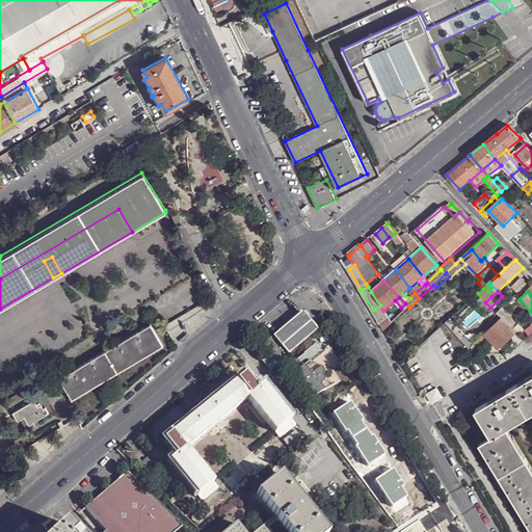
[(392,323),(409,308),(405,303),(401,308),(389,318),(392,323)]
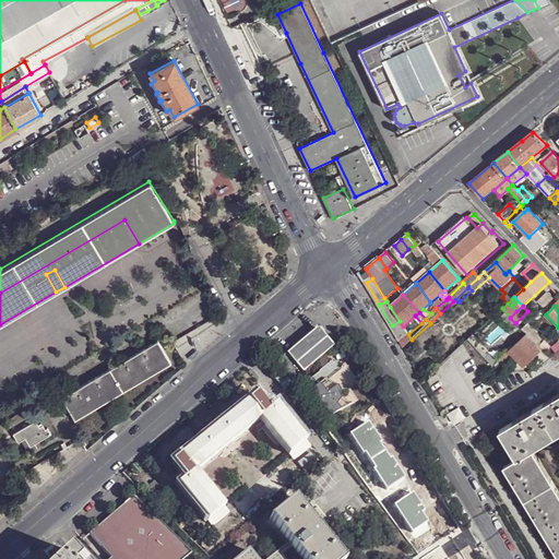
[(527,334),(542,349),(547,344),(543,340),(544,335),(536,328),(538,325),(533,320),(522,330),(527,334)]
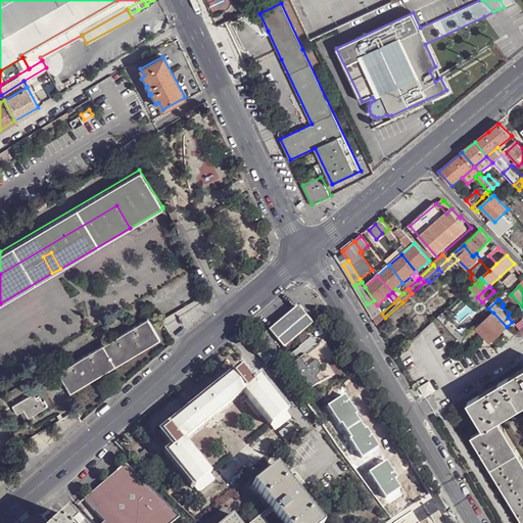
[(275,338),(284,348),(314,325),(298,307),(270,331),(275,338)]
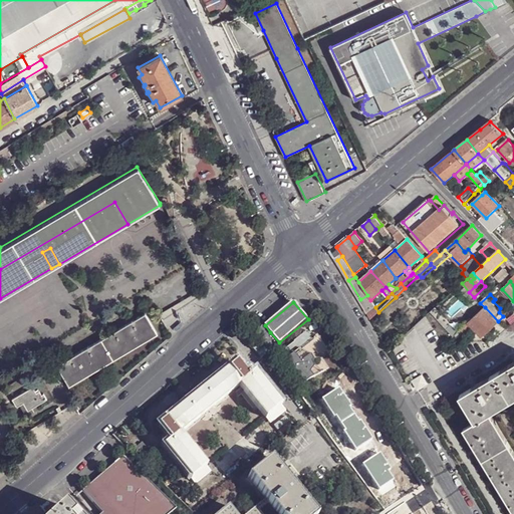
[(431,312),(447,330),(454,324),(438,306),(431,312)]
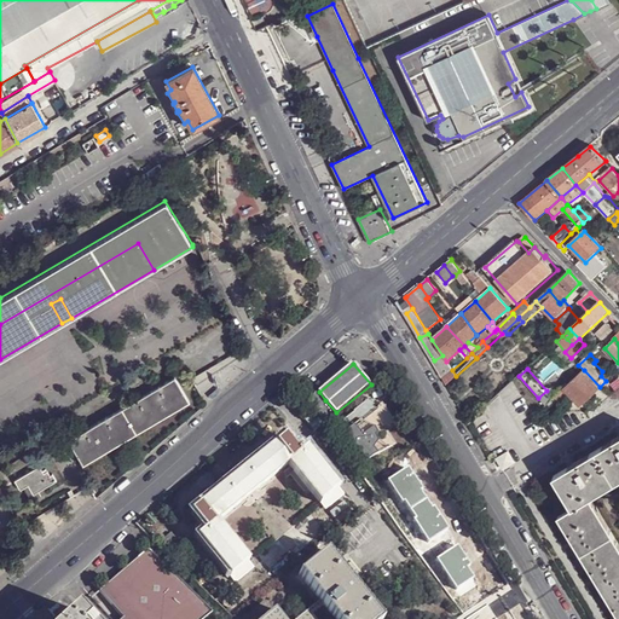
[(456,376),(452,370),(443,376),(447,383),(456,376)]
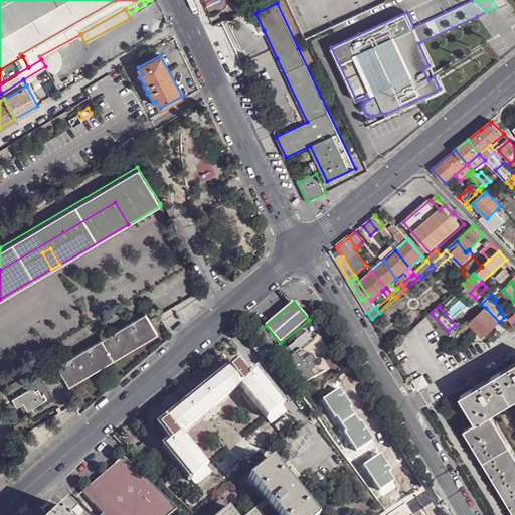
[(482,338),(499,322),(486,308),(469,324),(473,328),(482,338)]
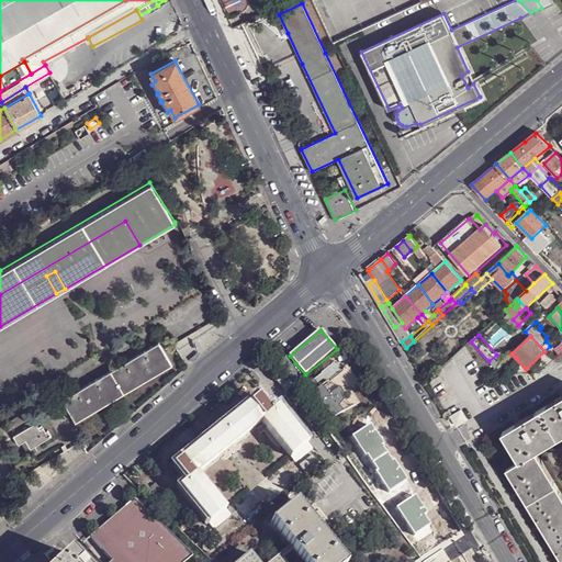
[(159,340),(62,397),(76,420),(172,363),(159,340)]
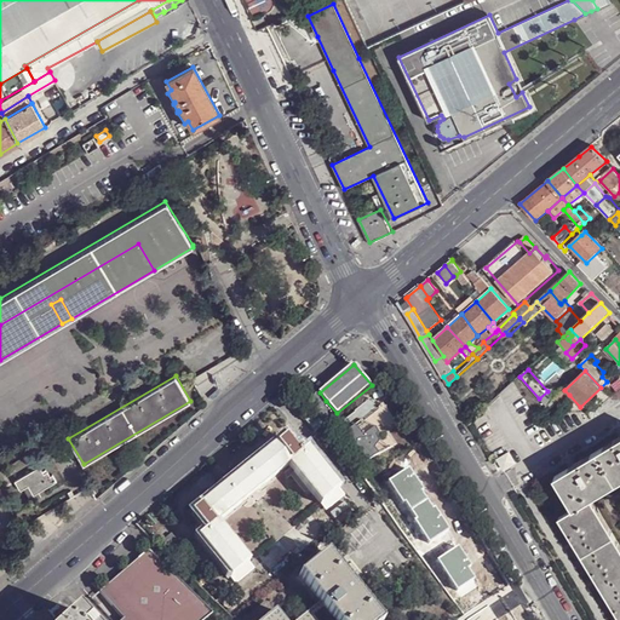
[(564,390),(547,405),(551,407),(556,403),(558,406),(569,395),(564,390)]
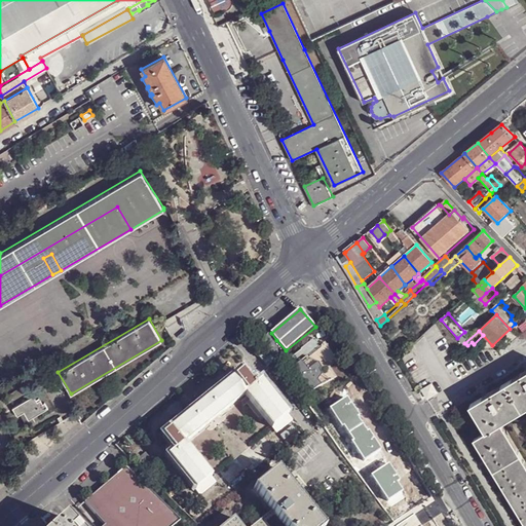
[(276,340),(271,333),(262,341),(267,348),(276,340)]
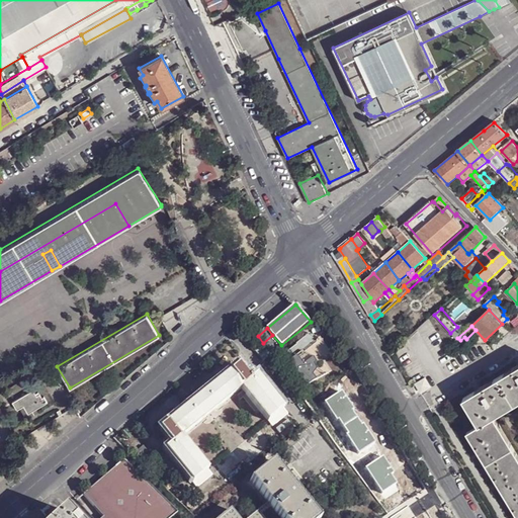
[(293,358),(316,341),(310,333),(296,344),(296,345),(287,352),(293,358)]
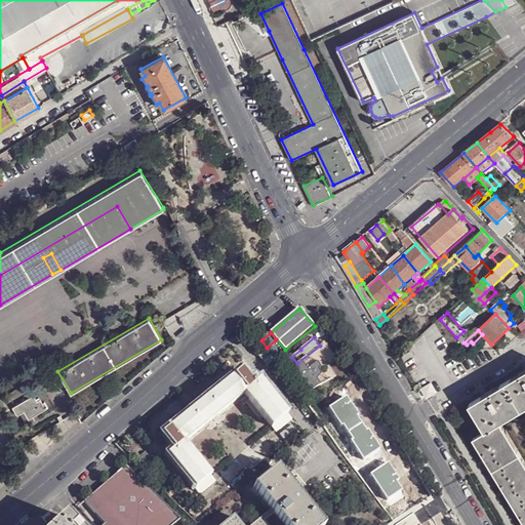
[(276,339),(267,348),(275,360),(281,354),(284,352),(285,350),(276,339)]
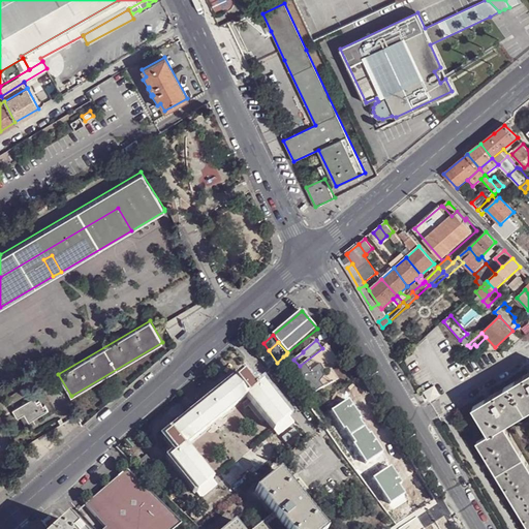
[(319,390),(339,379),(333,372),(324,376),(323,371),(321,365),(327,361),(329,364),(338,361),(328,344),(322,348),(300,366),(296,370),(314,394),(319,390)]
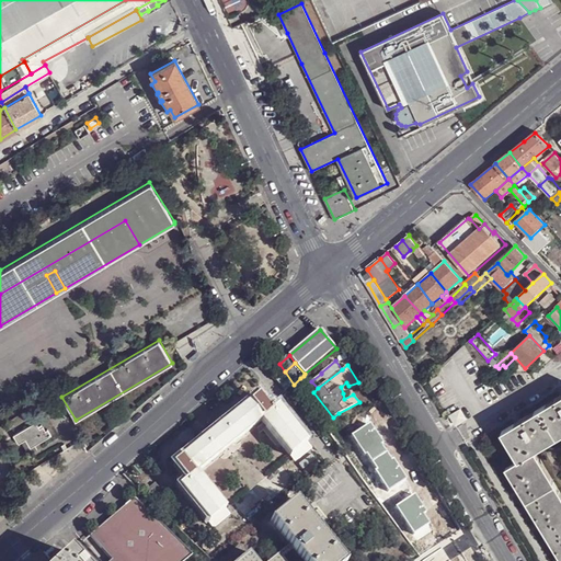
[(277,380),(286,391),(293,385),(284,374),(277,380)]
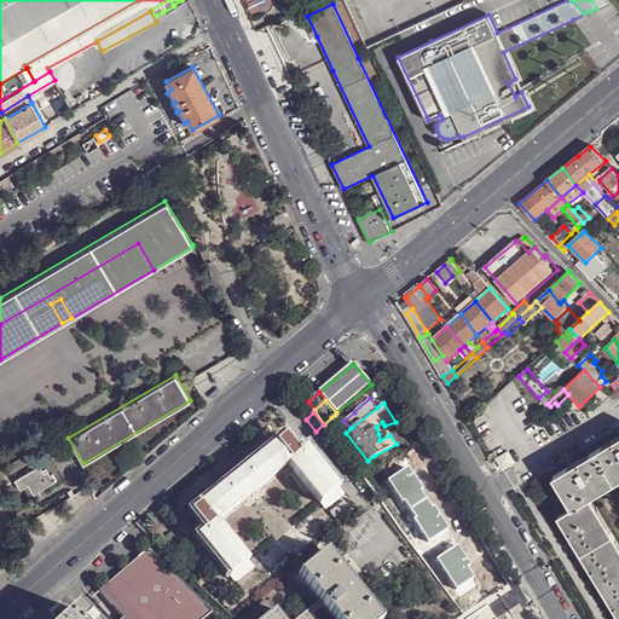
[(331,417),(324,424),(331,433),(340,427),(334,421),(331,417)]
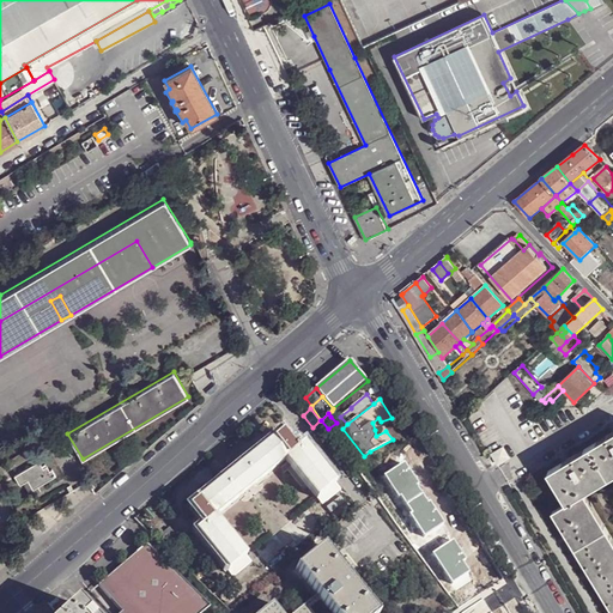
[(586,492),(612,474),(612,431),(550,471),(569,502),(586,492)]
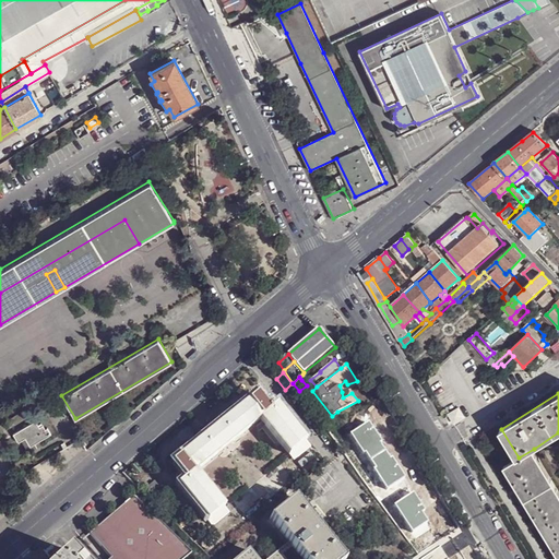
[(289,454),(306,441),(276,406),(274,407),(268,401),(264,403),(258,395),(250,402),(249,400),(217,427),(230,443),(260,419),(289,454)]
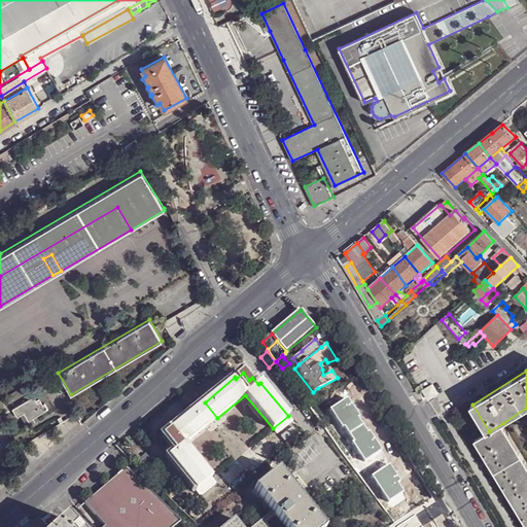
[(429,399),(441,393),(434,383),(423,390),(429,399)]
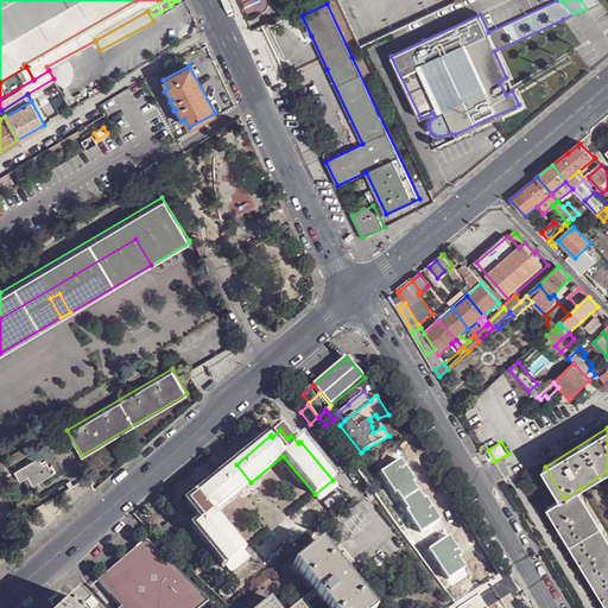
[(347,455),(356,467),(362,462),(353,450),(347,455)]
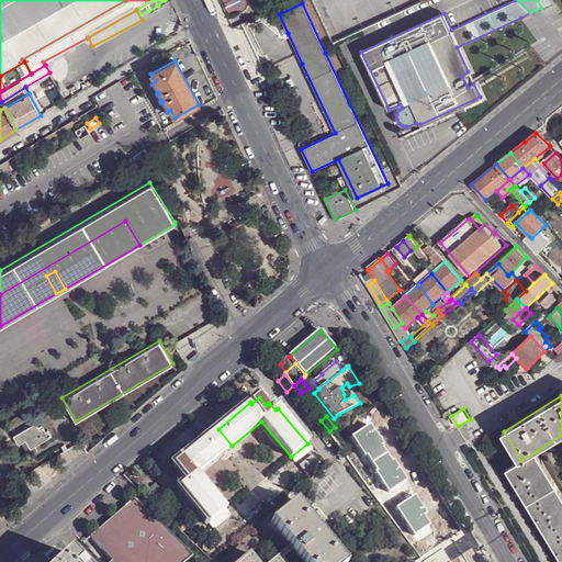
[(21,441),(25,439),(30,447),(35,445),(51,435),(47,428),(45,429),(43,425),(38,427),(35,422),(12,434),(18,444),(21,441)]
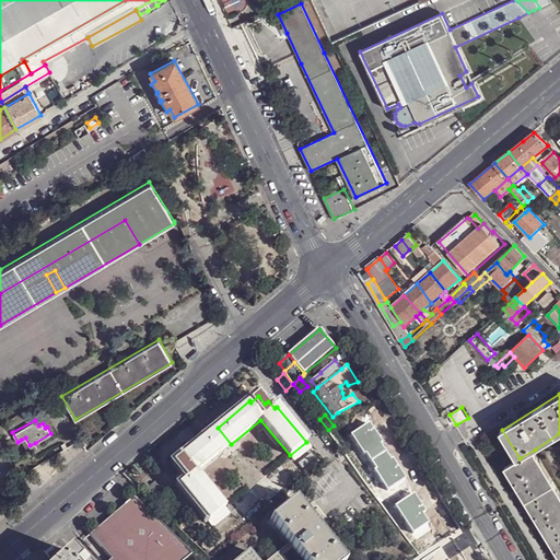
[(225,450),(231,444),(218,428),(211,432),(225,450)]
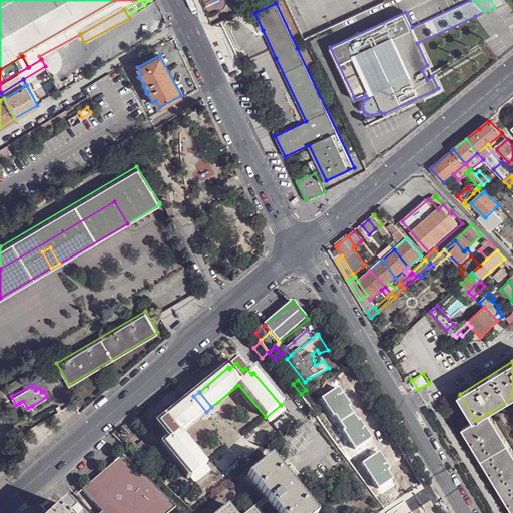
[(190,478),(205,466),(180,434),(206,412),(193,396),(164,421),(165,421),(159,426),(165,433),(161,436),(166,443),(163,446),(190,478)]
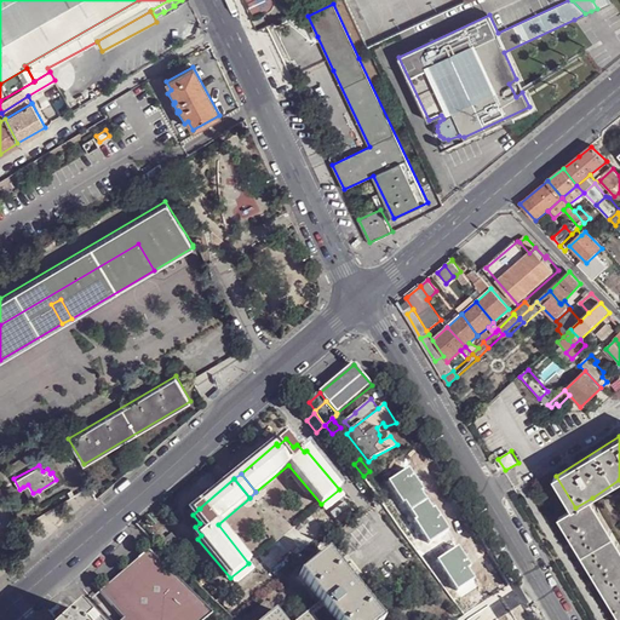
[(35,498),(33,493),(28,484),(23,487),(32,500),(35,498)]
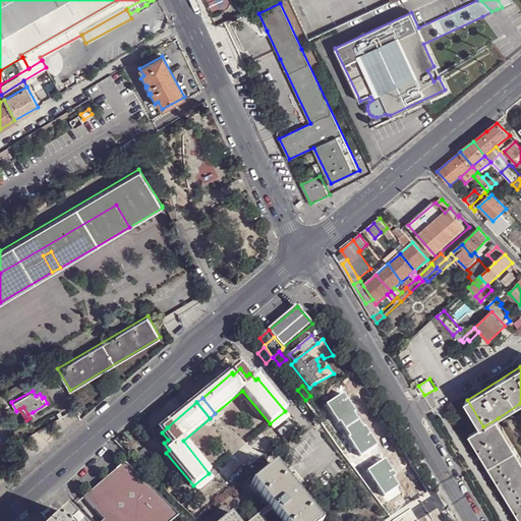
[(289,415),(285,411),(270,423),(274,428),(289,415)]
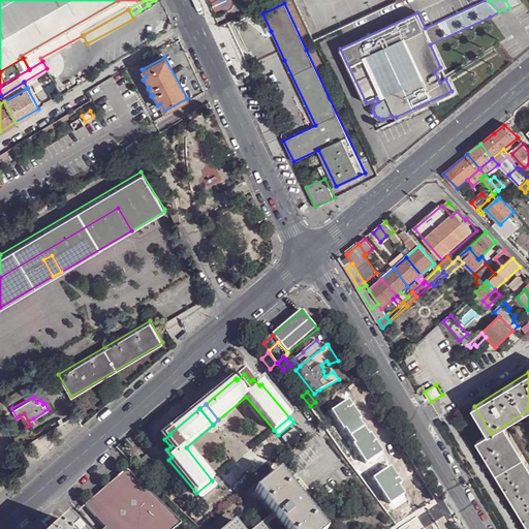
[(528,524),(528,463),(505,425),(491,433),(478,441),(528,524)]
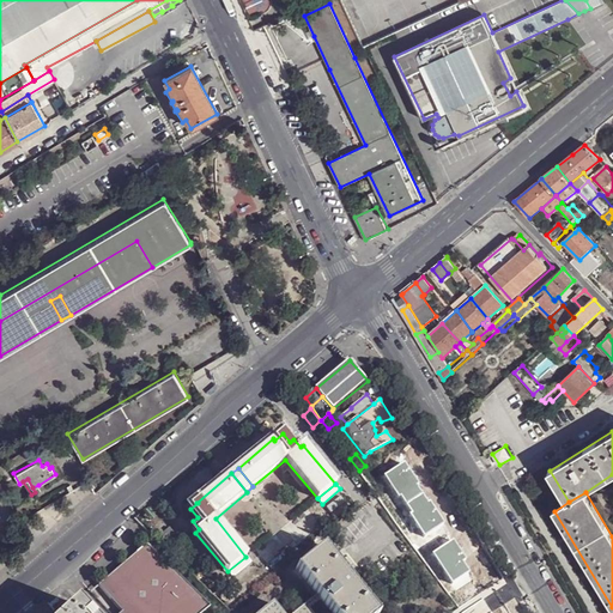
[(417,528),(445,570),(462,557),(466,560),(475,554),(465,539),(461,541),(447,520),(434,530),(426,521),(417,528)]
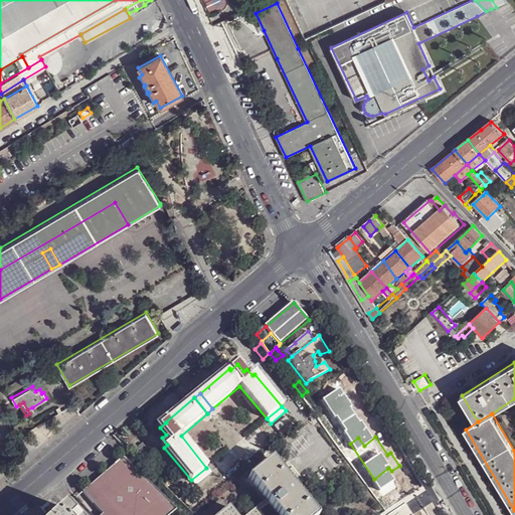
[(143,444),(136,450),(146,462),(153,457),(143,444)]
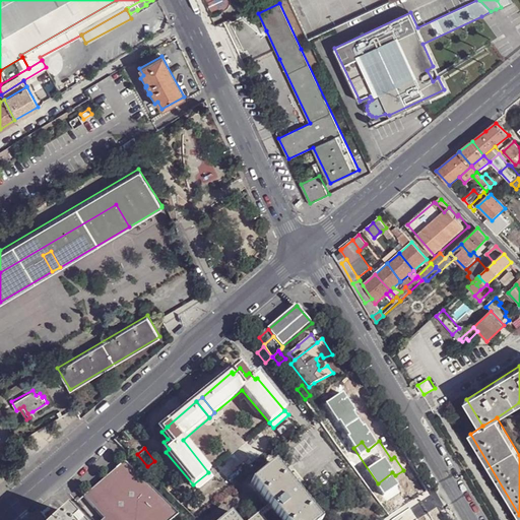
[(122,458),(80,493),(100,516),(94,519),(165,519),(176,512),(122,458)]
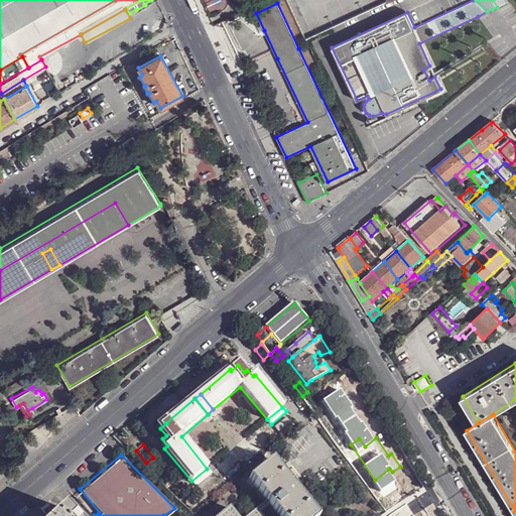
[(316,515),(272,461),(250,480),(266,501),(271,506),(279,515),(316,515)]
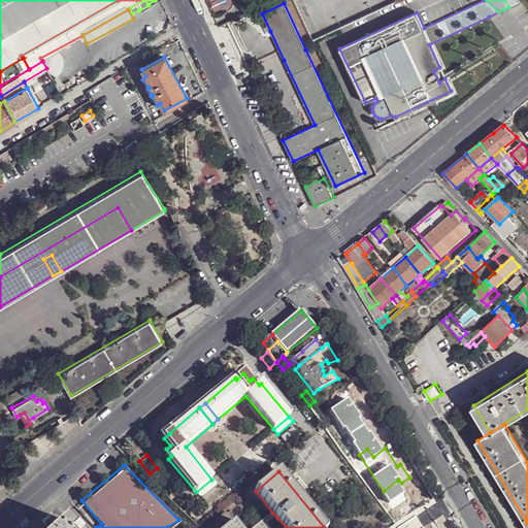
[(217,485),(211,480),(196,492),(201,497),(217,485)]
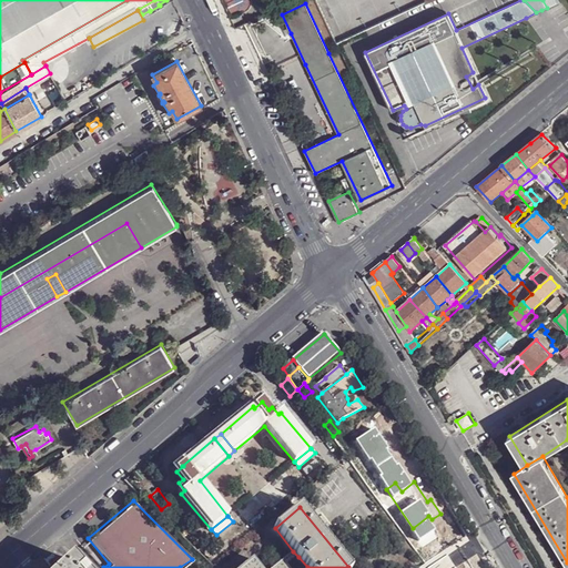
[(428,516),(413,528),(416,531),(432,519),(428,516)]
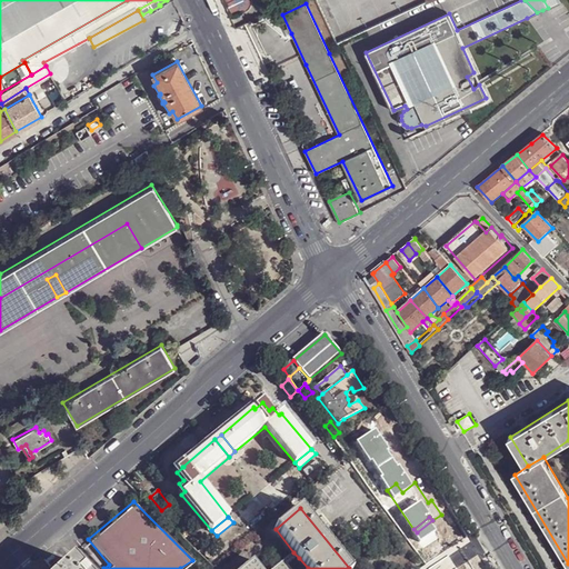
[(293,552),(272,568),(283,568),(288,566),(299,558),(293,552)]
